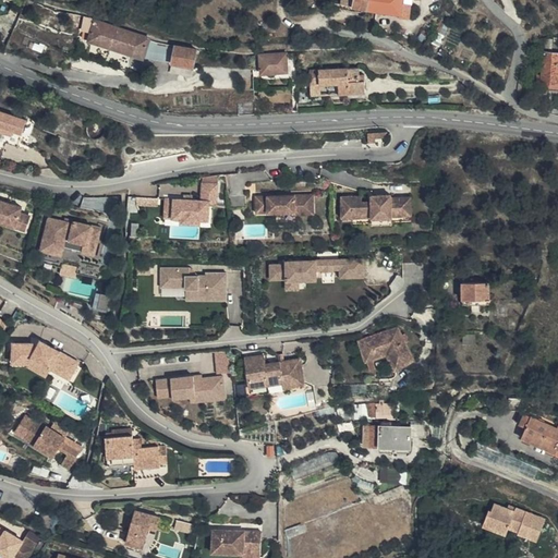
[(341,0),(340,9),(372,14),(373,8),(370,8),(353,4),(353,0),(341,0)]
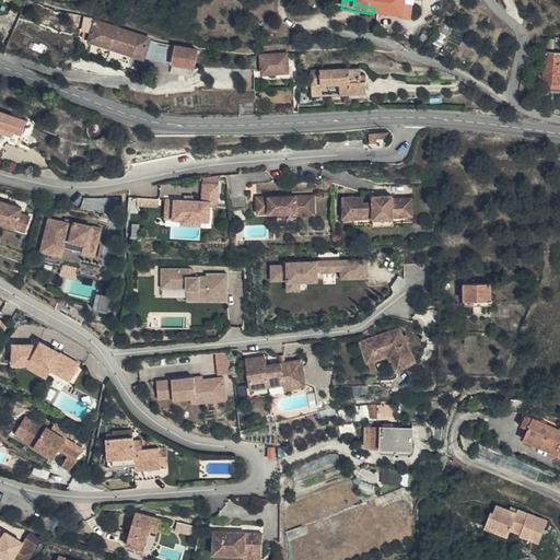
[(404,0),(372,0),(371,8),(374,8),(381,9),(403,13),(404,0)]
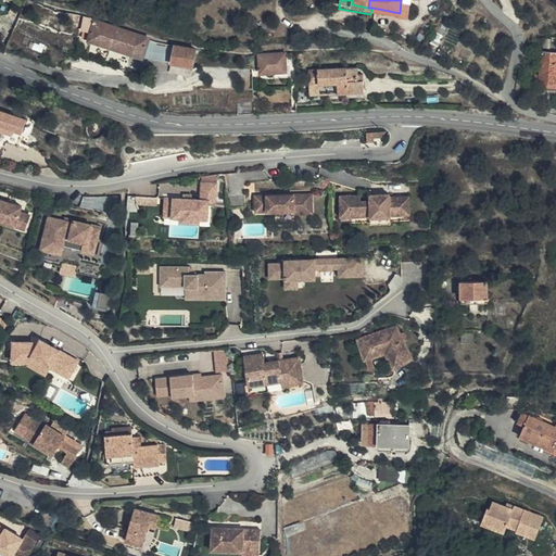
[(148,43),(149,39),(149,38),(93,21),(90,33),(83,30),(80,37),(143,57),(148,43)]
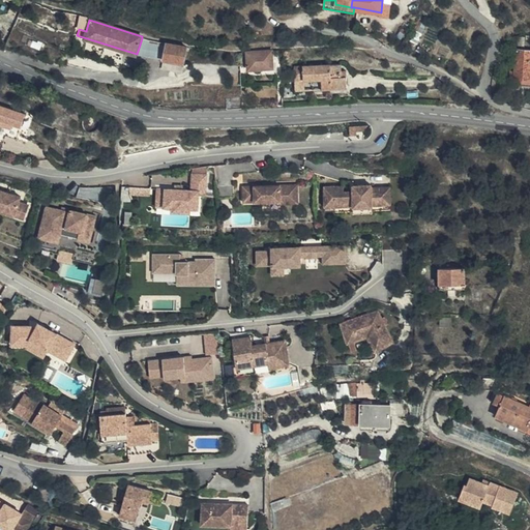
[(516,45),(524,46),(524,36),(517,36),(516,45)]
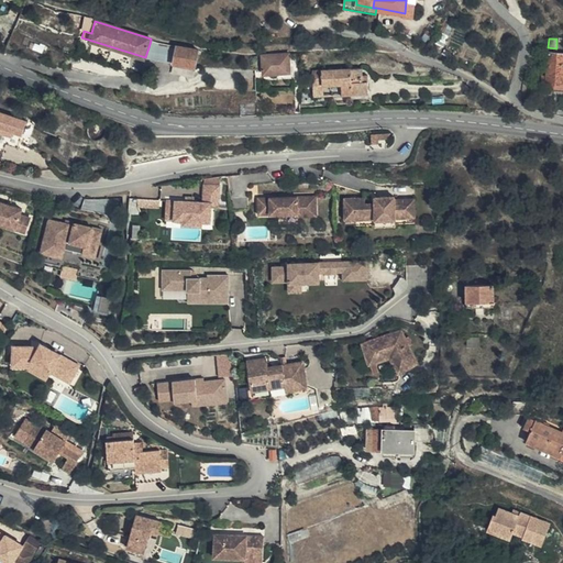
[(194,78),(200,50),(176,46),(170,73),(194,78)]
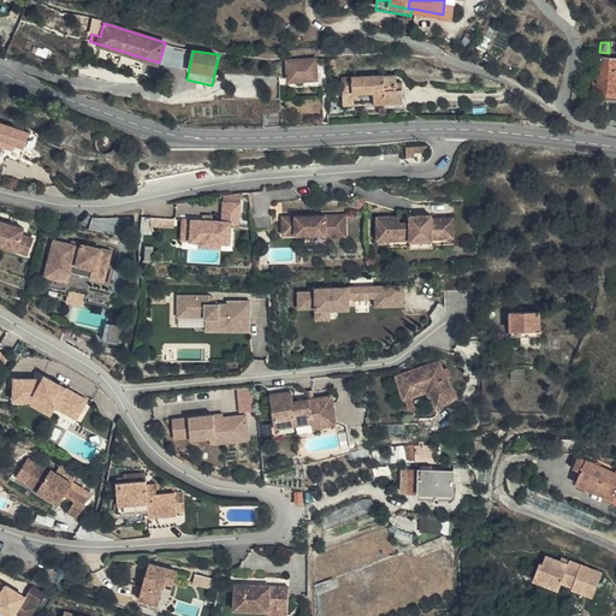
[(608,100),(615,100),(615,58),(599,57),(597,82),(592,82),(592,92),(608,93),(608,100)]
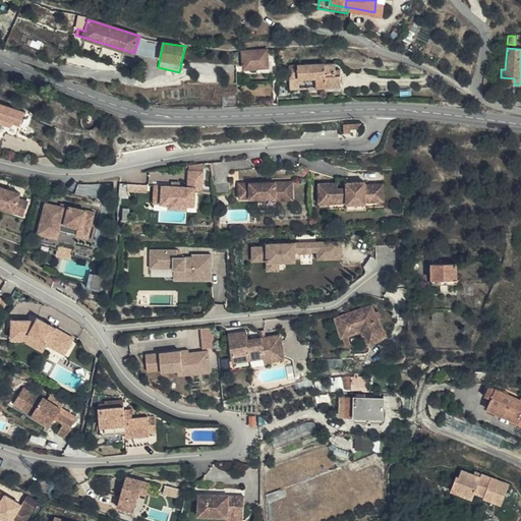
[(268,67),(267,49),(234,53),(235,67),(244,66),(244,69),(268,67)]
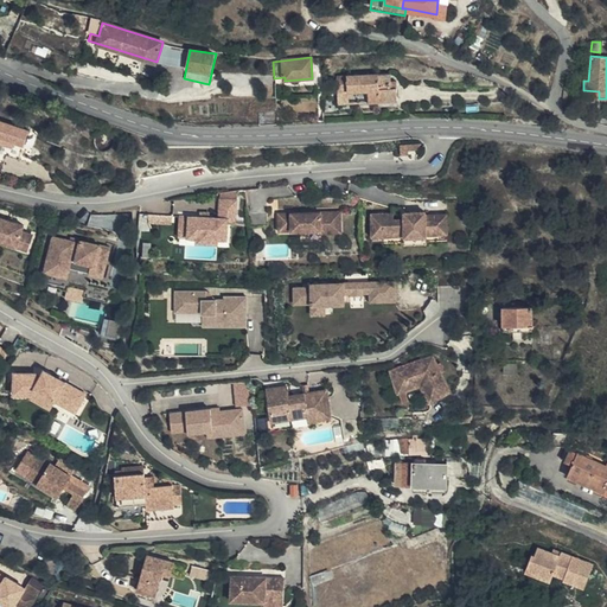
[(397,101),(397,85),(391,87),(391,81),(391,74),(337,76),(337,93),(349,93),(349,103),(397,101)]
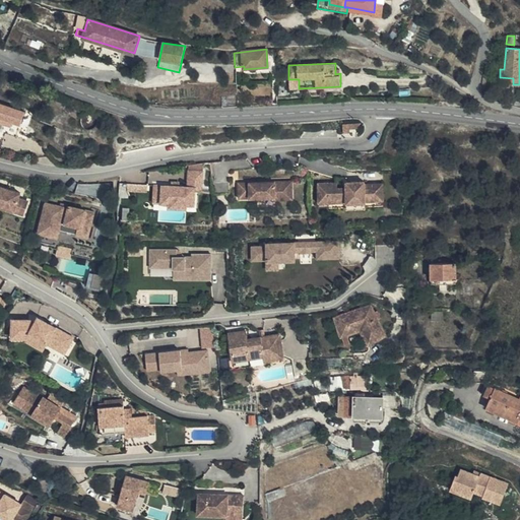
[(289,88),(299,88),(299,79),(288,79),(289,88)]
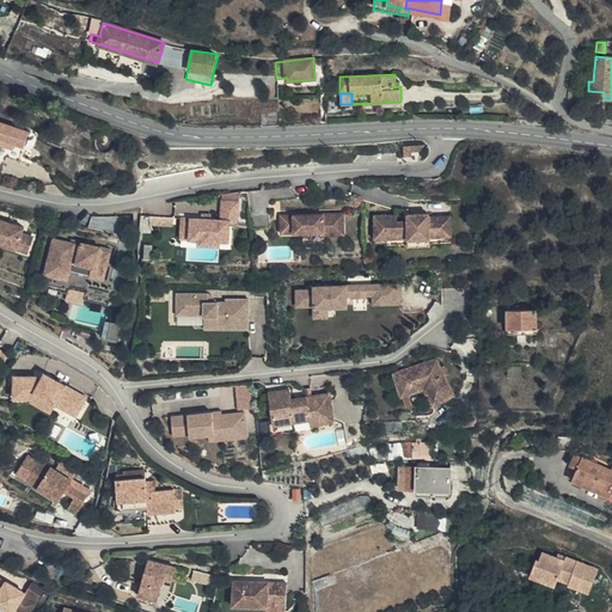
[(0,121),(0,144),(10,147),(11,141),(23,145),(28,130),(0,121)]
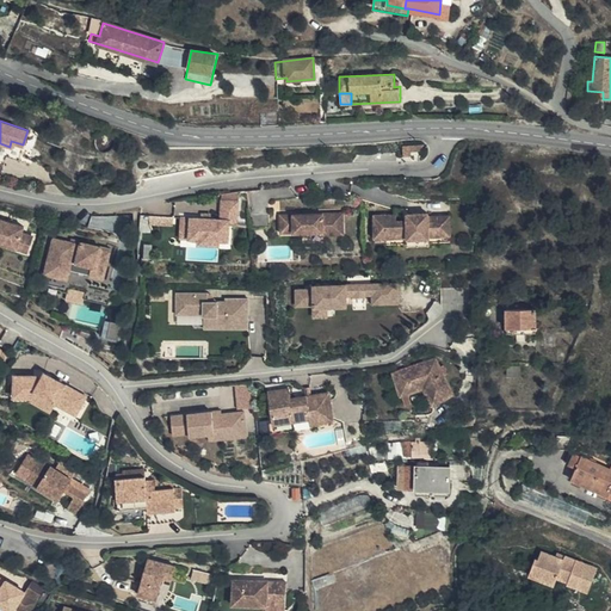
[(0,162),(2,164),(6,155),(18,159),(23,144),(11,141),(10,147),(0,143),(0,162)]
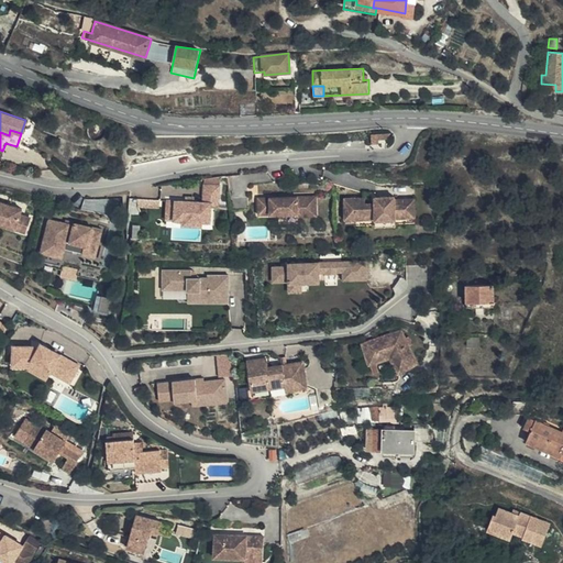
[(200,202),(209,203),(217,202),(217,186),(201,186),(200,202)]
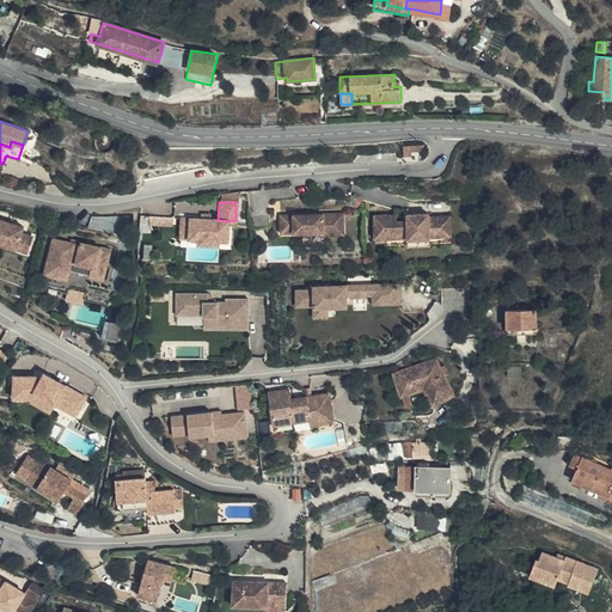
[(405,209),(396,209),(396,215),(396,221),(407,221),(405,214),(405,209)]
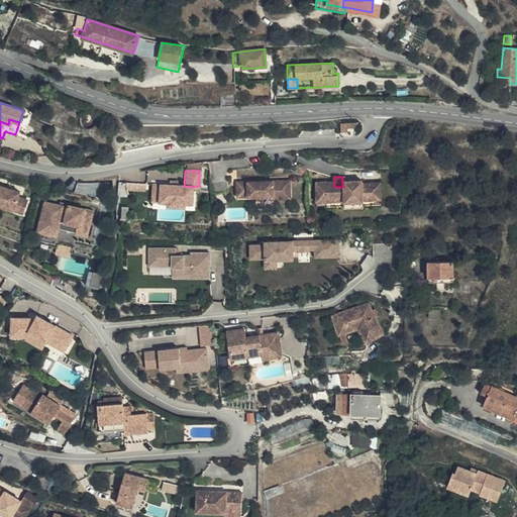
[(282,179),(245,181),(245,185),(234,186),(235,197),(272,196),(272,192),(282,192),(282,179)]
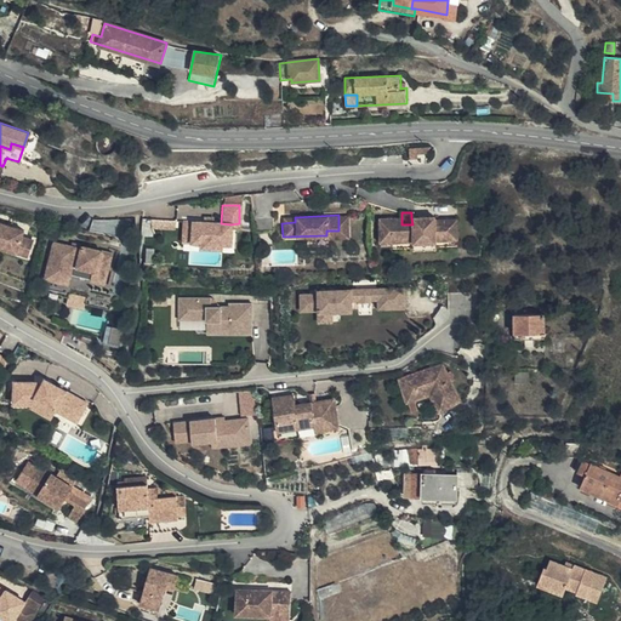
[(346,215),(339,215),(339,231),(326,231),(326,235),(326,239),(347,239),(346,215)]
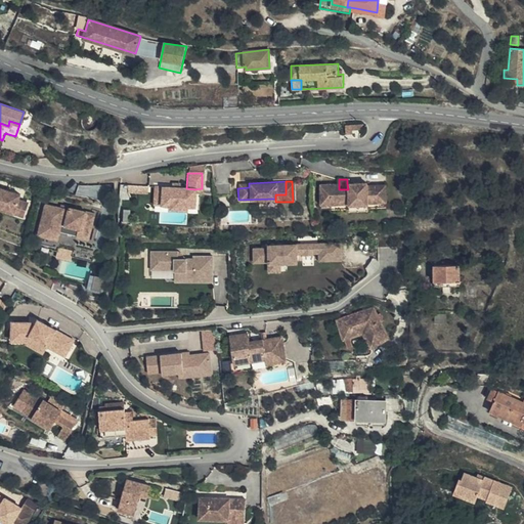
[(339,184),(319,184),(320,198),(330,197),(330,204),(347,204),(348,206),(366,205),(366,203),(377,203),(377,186),(366,186),(366,183),(347,183),(348,189),(339,189),(339,184)]
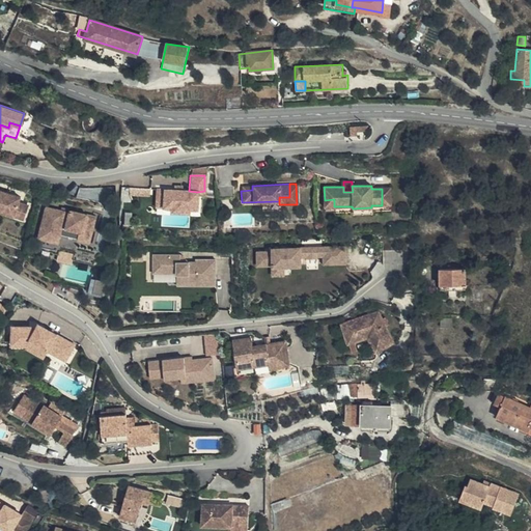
[(232,188),(216,188),(217,198),(232,197),(232,188)]
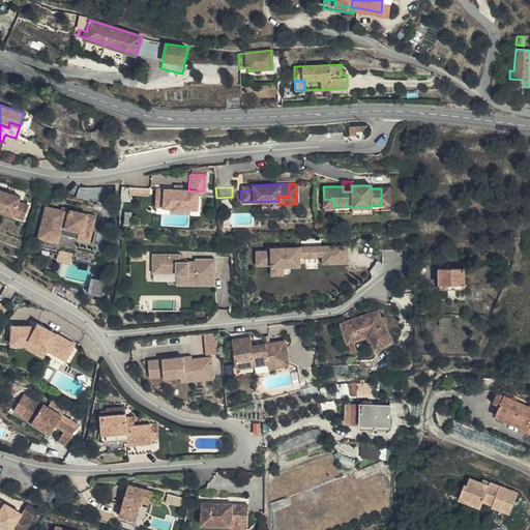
[(162,201),(162,207),(170,207),(170,212),(187,212),(188,208),(197,208),(197,192),(188,190),(155,188),(155,194),(154,194),(154,200),(162,201)]
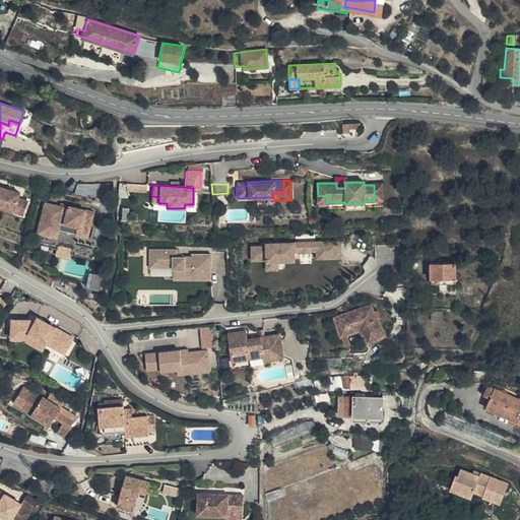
[(327,195),(318,196),(318,204),(327,205),(327,207),(345,207),(345,209),(364,208),(364,206),(382,206),(381,185),(374,185),(374,201),(364,201),(364,203),(345,204),(344,202),(327,202),(327,195)]
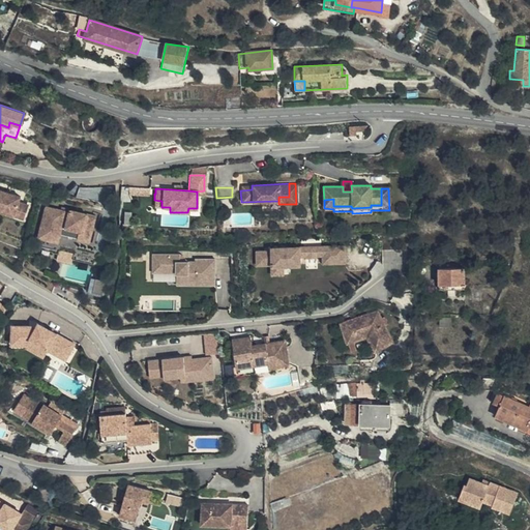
[(21,196),(0,189),(0,210),(25,219),(29,204),(20,201),(21,196)]
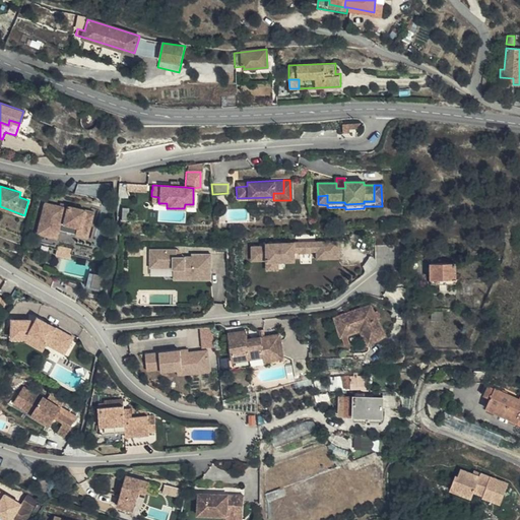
[(151,198),(151,196),(151,190),(141,190),(141,199),(151,198)]
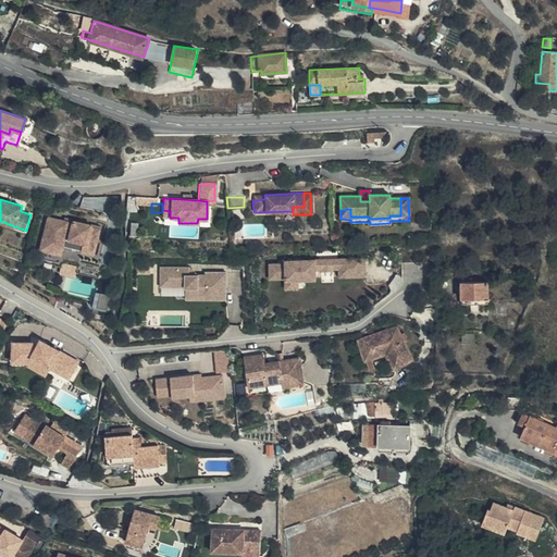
[(49,217),(41,248),(60,252),(64,235),(83,239),(81,248),(94,251),(100,227),(91,225),(93,223),(72,219),(71,221),(49,217)]
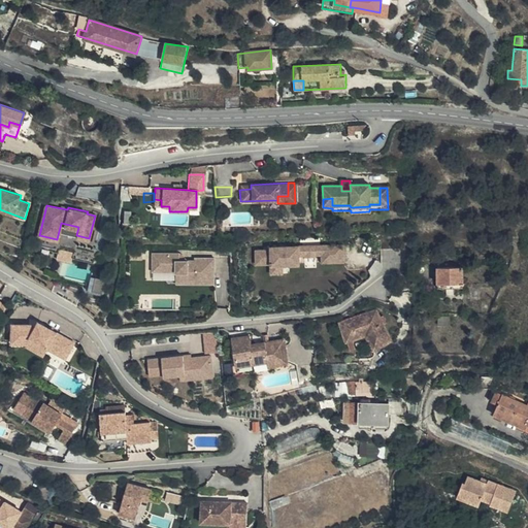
[(61,223),(57,239),(74,244),(76,235),(78,227),(61,223)]
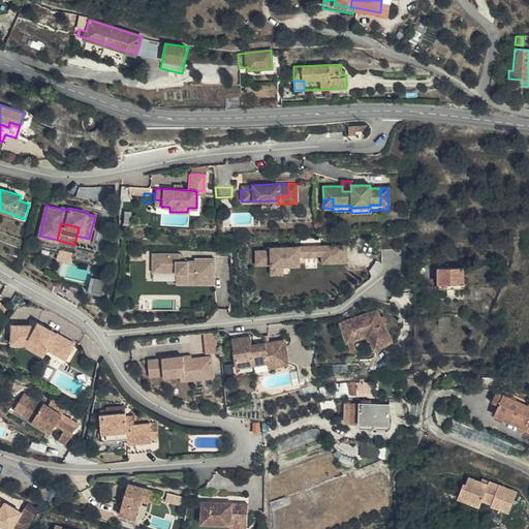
[(57,240),(39,236),(36,245),(54,249),(57,240)]
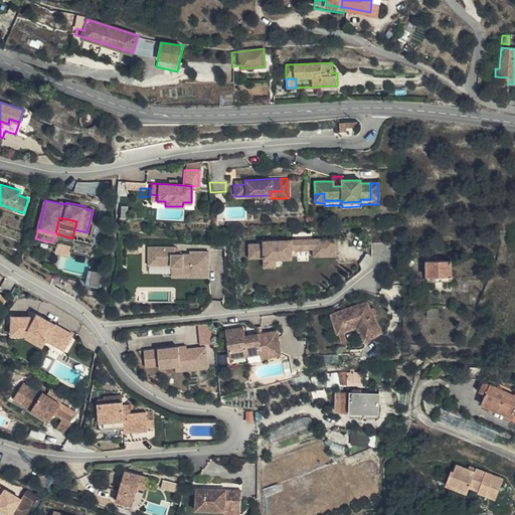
[(71,243),(57,239),(54,251),(69,255),(71,243)]
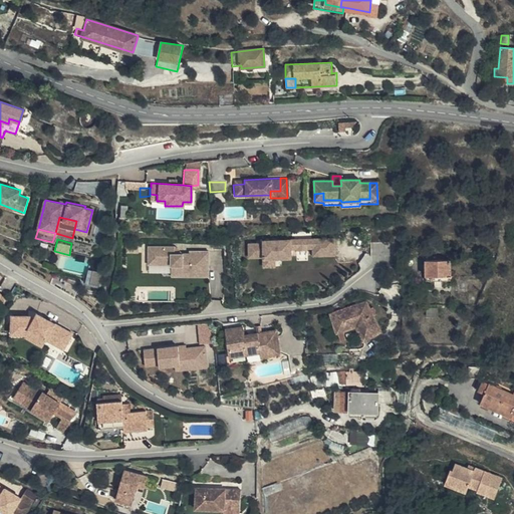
[(295,249),(295,240),(262,241),(262,244),(247,244),(248,260),(262,260),(262,266),(273,266),(273,258),(290,257),(290,249),(295,249)]
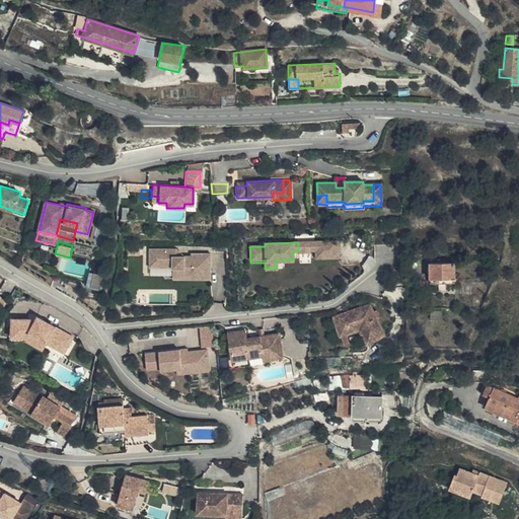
[(314,242),(298,242),(298,251),(314,251),(314,242)]
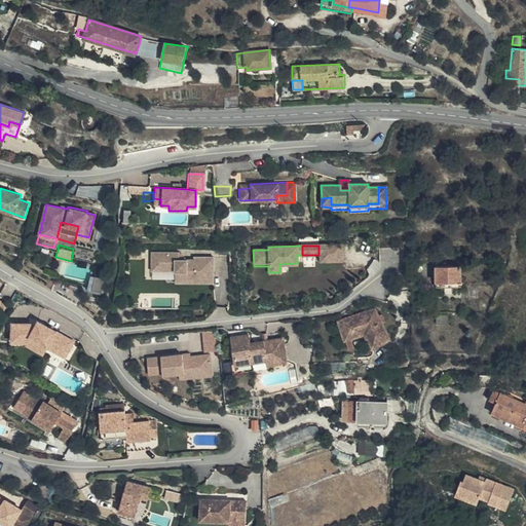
[(340,246),(318,246),(318,255),(318,263),(340,263),(340,246)]
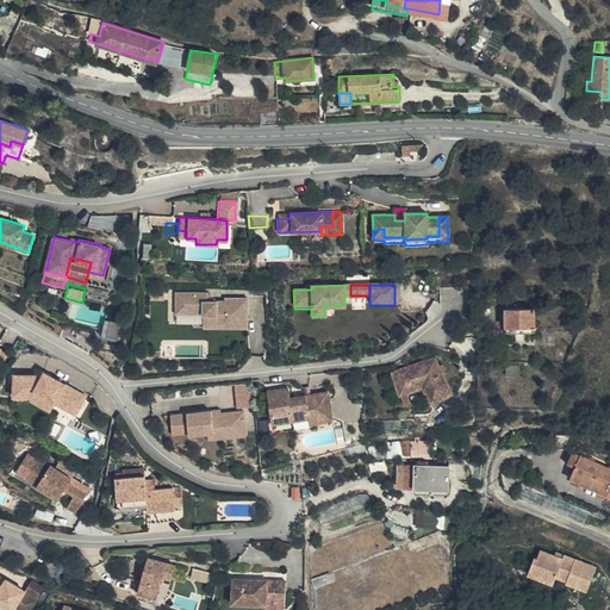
[(110,293),(85,288),(82,302),(107,306),(110,293)]
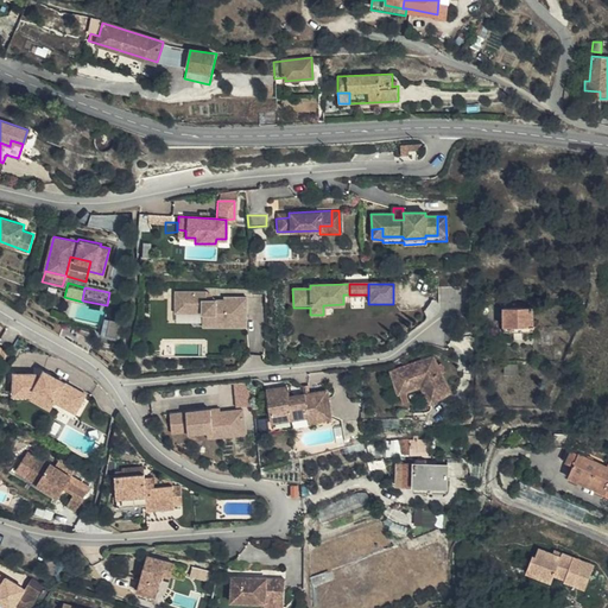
[(226,301),(214,301),(209,301),(206,296),(207,291),(206,290),(176,291),(176,312),(204,312),(204,322),(226,322),(225,327),(246,327),(247,297),(226,297),(226,301)]
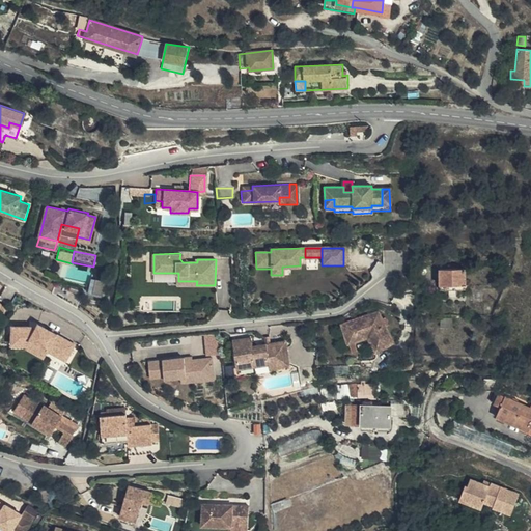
[(439,289),(466,288),(466,268),(439,269),(439,289)]
